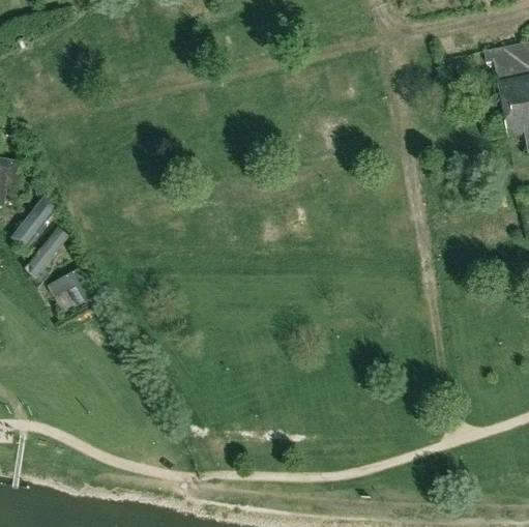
[(528,40),(482,50),(485,60),(493,59),(507,135),(523,132),(527,151),(528,150),(528,40)]
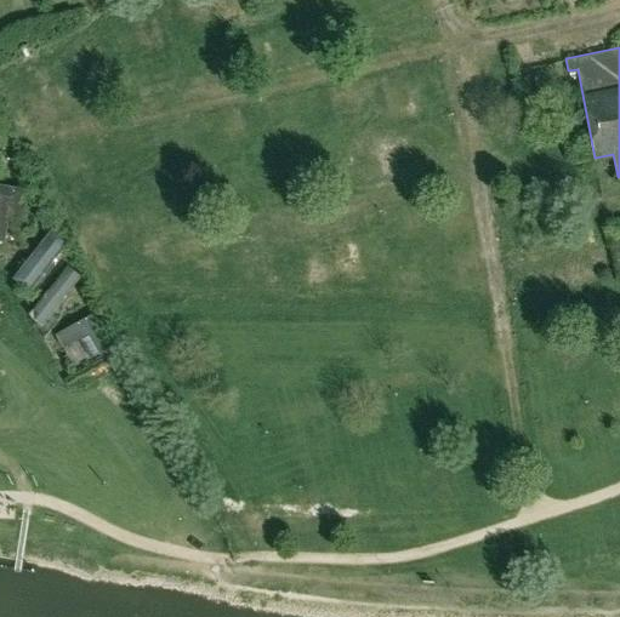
[(0,239),(3,239),(9,205),(18,207),(21,188),(0,184),(0,239)]
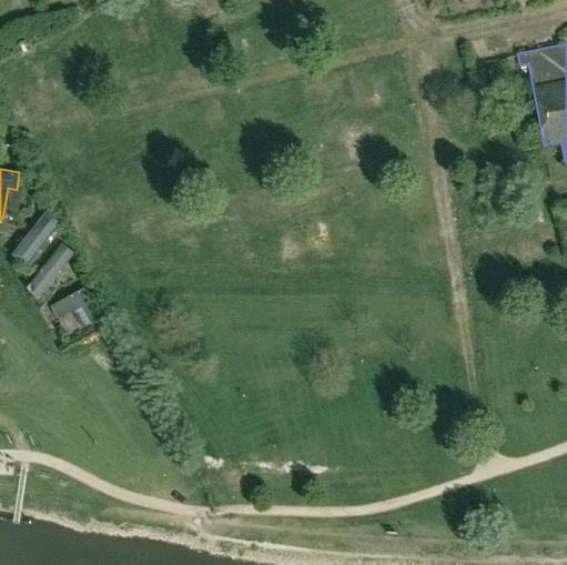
[(82,234),(95,232),(92,215),(79,218),(82,234)]
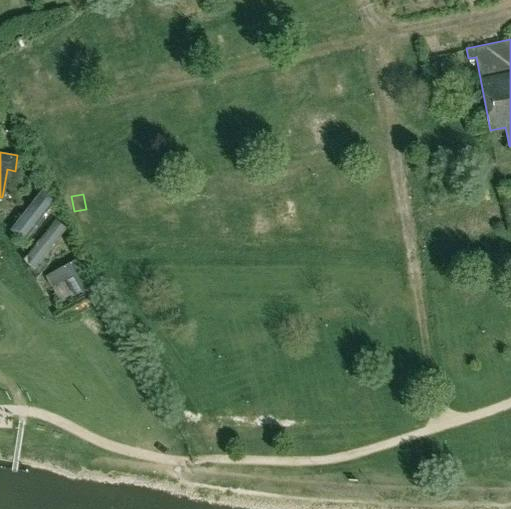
[(48,244),(60,213),(45,207),(33,238),(48,244)]
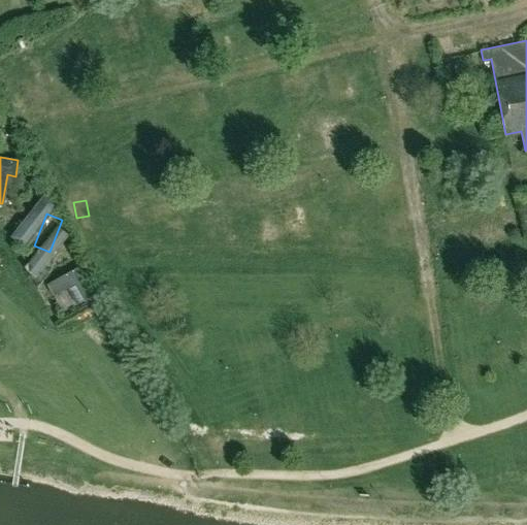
[(79,265),(48,283),(55,294),(73,283),(76,288),(69,292),(75,303),(94,292),(79,265)]
